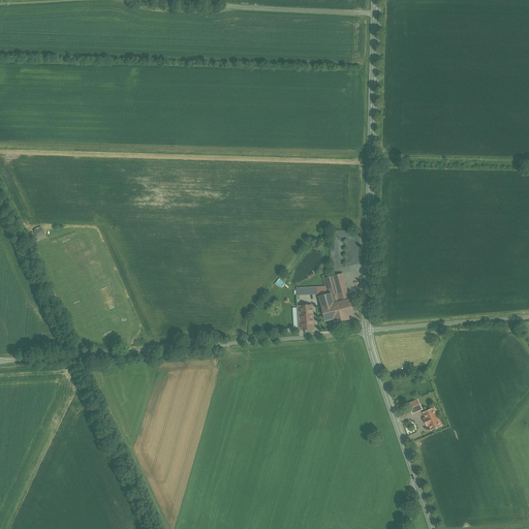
[(34,231),(38,239),(44,236),(41,228),(34,231)]
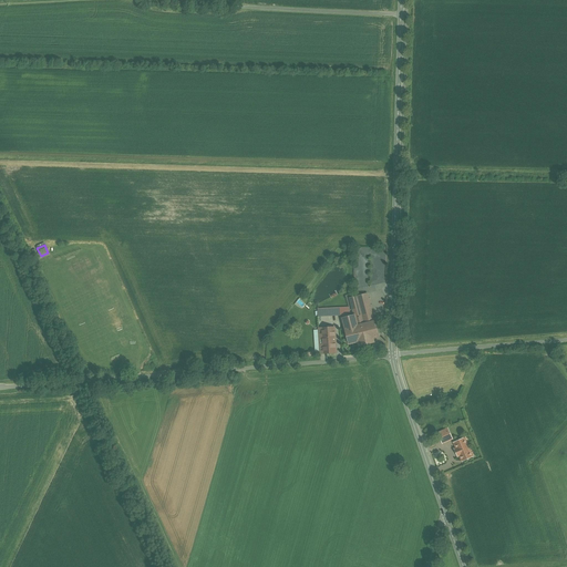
[(377,330),(367,294),(350,298),(354,318),(343,320),(350,343),(358,341),(359,346),(373,341),(372,338),(379,336),(377,330)]
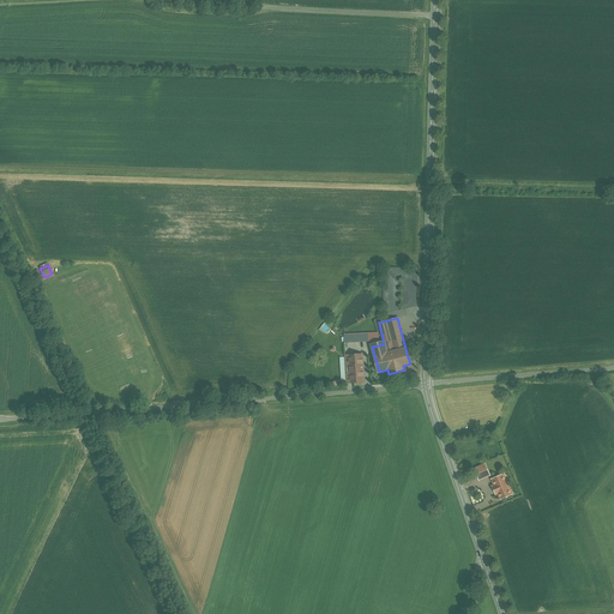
[(363,355),(345,355),(347,383),(365,383),(363,355)]
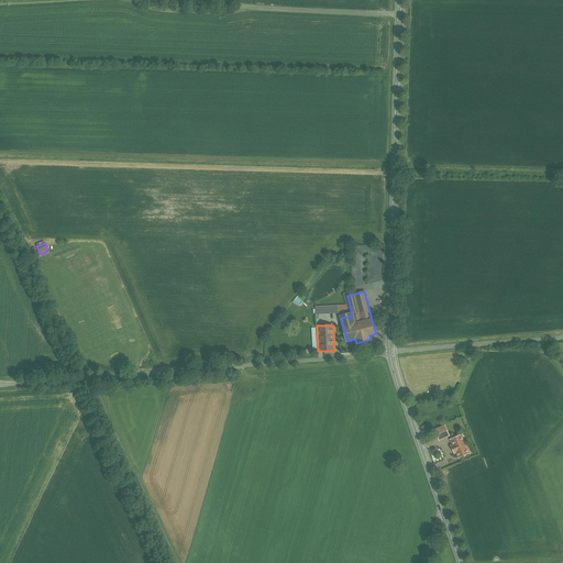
[(439,440),(450,435),(445,426),(435,430),(439,440)]
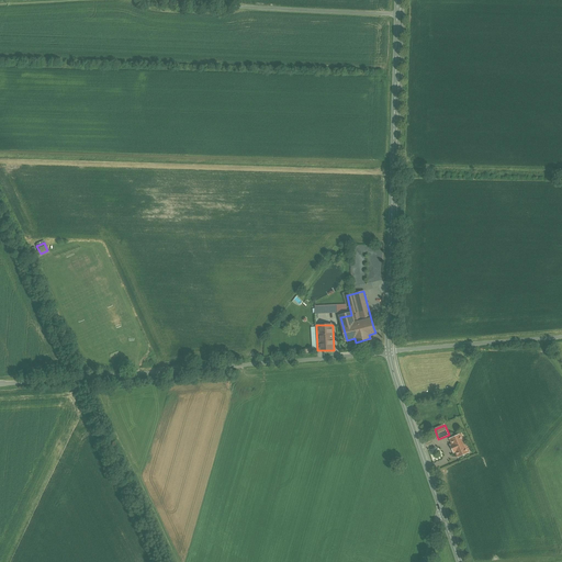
[(469,452),(462,434),(450,439),(452,445),(450,445),(453,453),(456,452),(458,457),(469,452)]
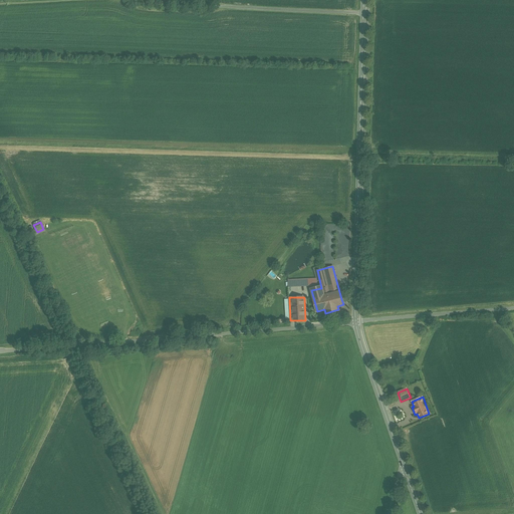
All buildings are outlined.
